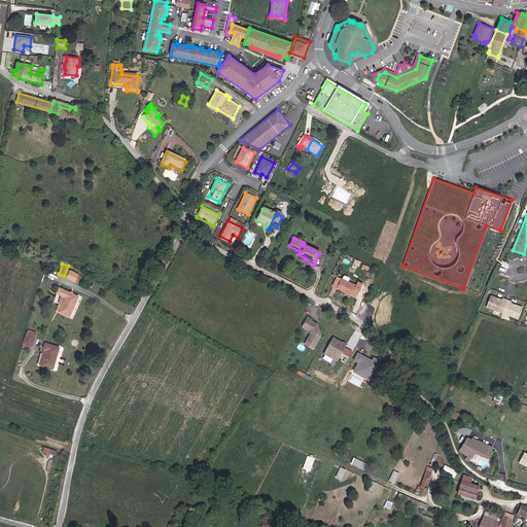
[(68,278),(79,284),(82,277),(71,271),(71,272),(68,277),(68,278)]
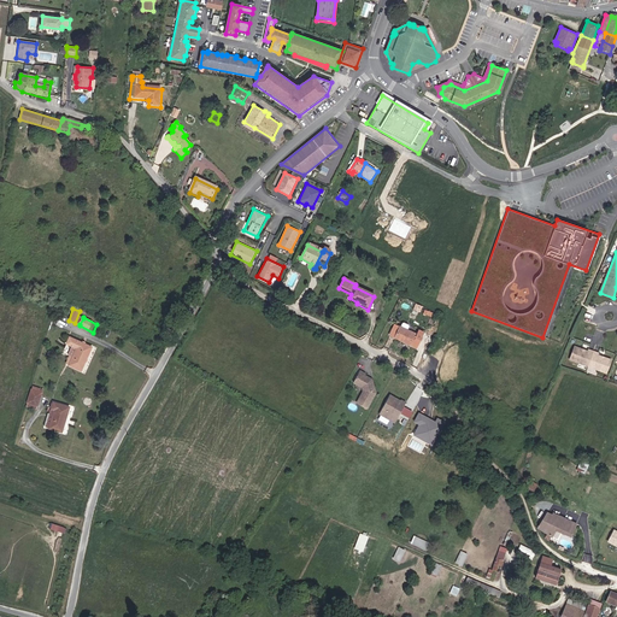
[(400,329),(394,325),(389,338),(411,347),(417,336),(406,331),(400,329)]
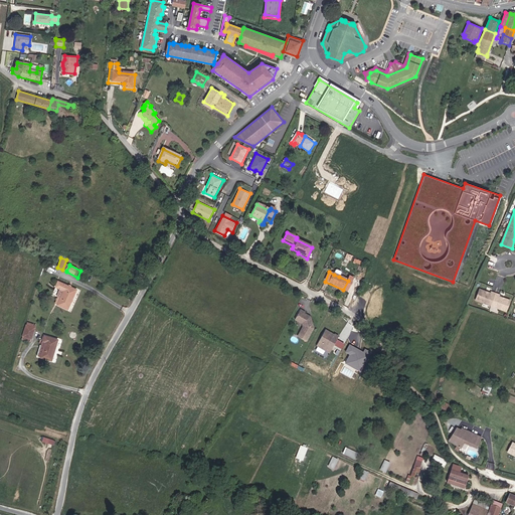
[(67,311),(77,291),(59,281),(55,288),(60,290),(64,292),(60,299),(57,305),(67,311)]
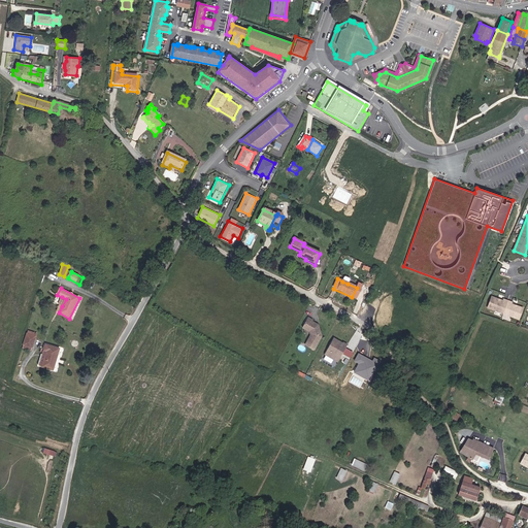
[(62,306),(66,299),(62,297),(58,304),(60,305),(57,311),(59,312),(62,306)]
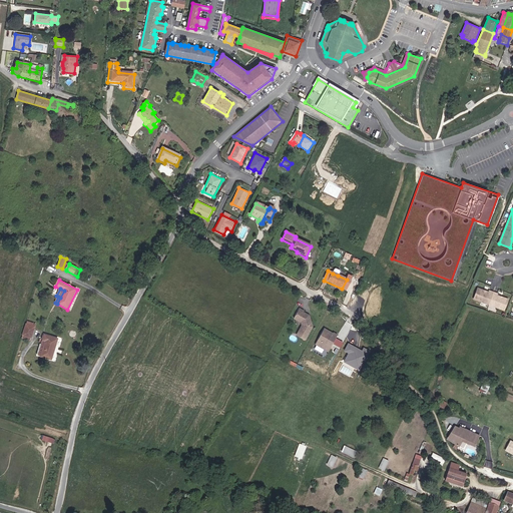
[(505,312),(509,302),(497,298),(498,297),(490,294),(490,295),(479,292),(475,302),(505,312)]
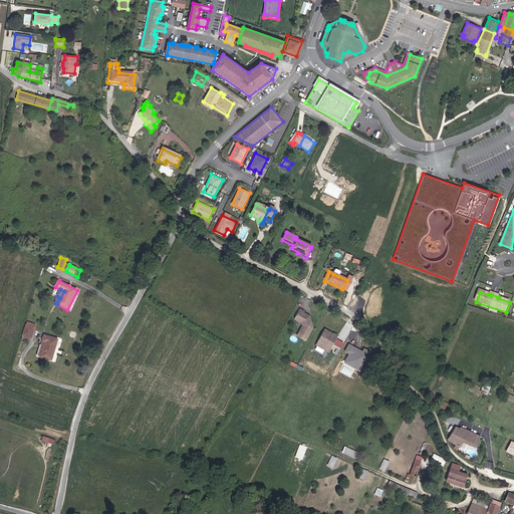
[(308,339),(316,327),(313,315),(312,316),(310,315),(310,314),(306,312),(307,311),(303,309),(299,315),(306,319),(304,322),(305,325),(300,335),(308,339)]
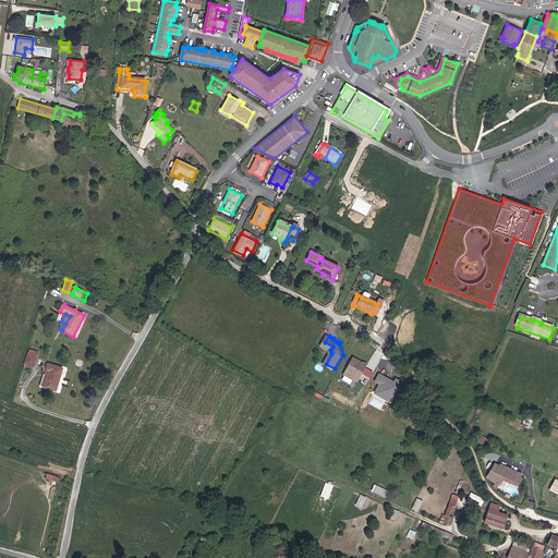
[(35,366),(38,354),(29,352),(26,364),(35,366)]
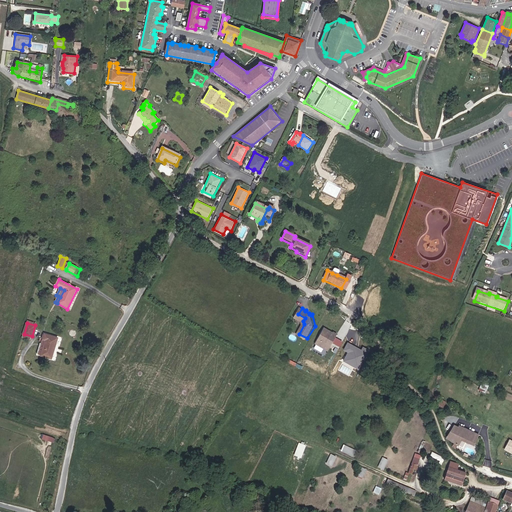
[(334,342),(335,340),(336,341),(340,334),(336,332),(335,333),(326,328),(318,343),(327,349),(329,345),(332,347),(335,342),(334,342)]
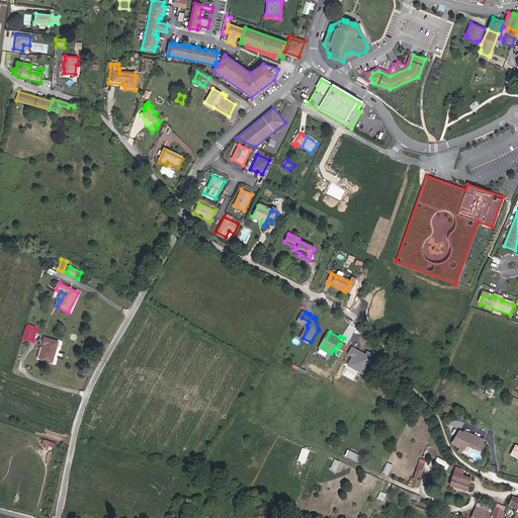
[(60,340),(46,336),(45,342),(48,343),(42,359),(54,362),(60,340)]
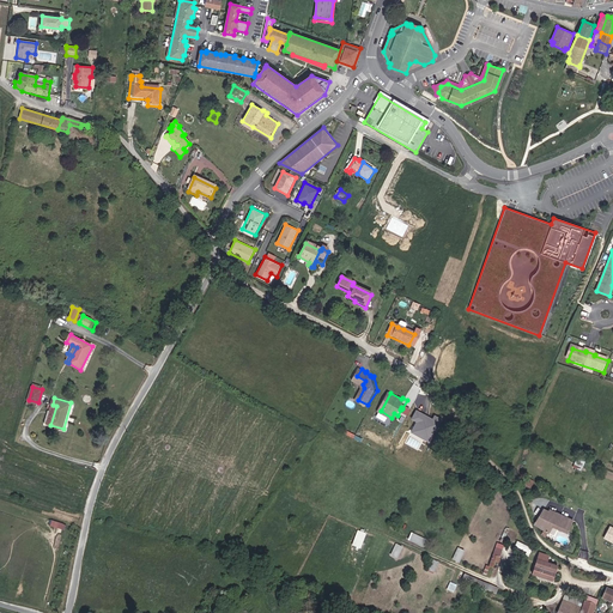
[(411,432),(430,442),(442,420),(434,417),(432,418),(417,410),(412,419),(416,422),(411,432)]
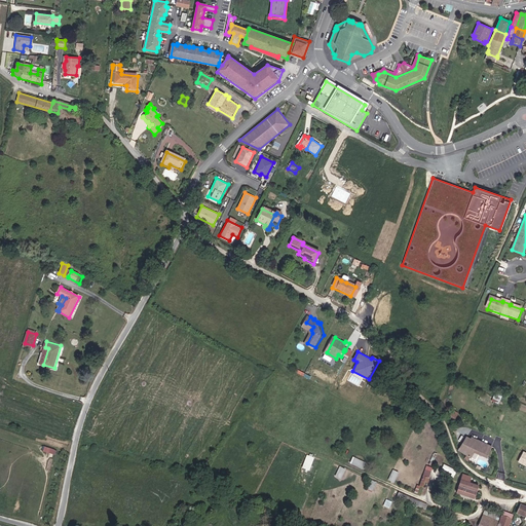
[(493,400),(493,402),(499,404),(499,402),(503,393),(497,390),(493,400)]
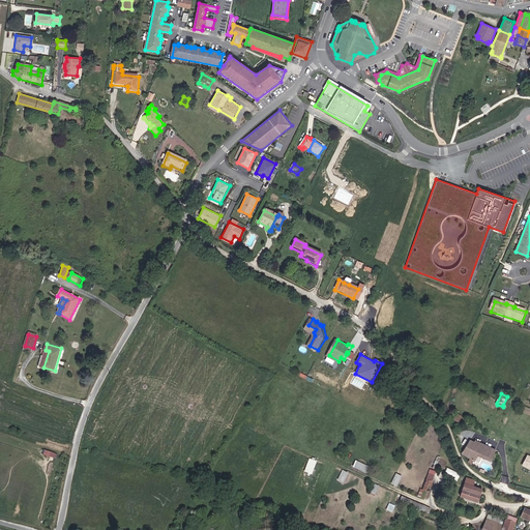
[(469,461),(473,464),(479,454),(492,461),(496,450),(469,438),(463,448),(465,449),(462,453),(470,459),(469,461)]
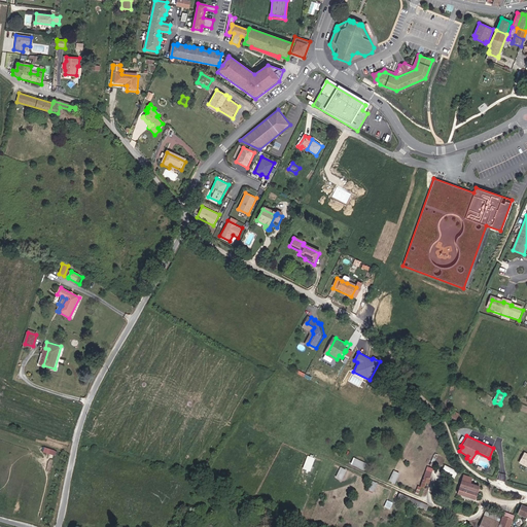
[(526,452),(524,451),(518,463),(526,467),(526,452)]
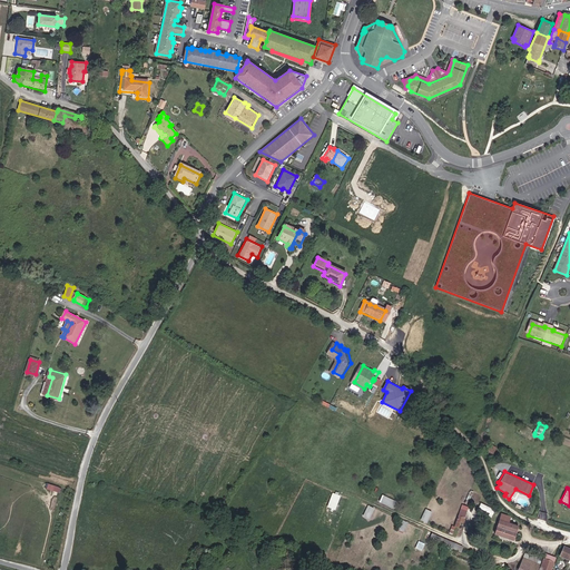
[(342,495),(334,493),(328,507),(336,510),(342,495)]
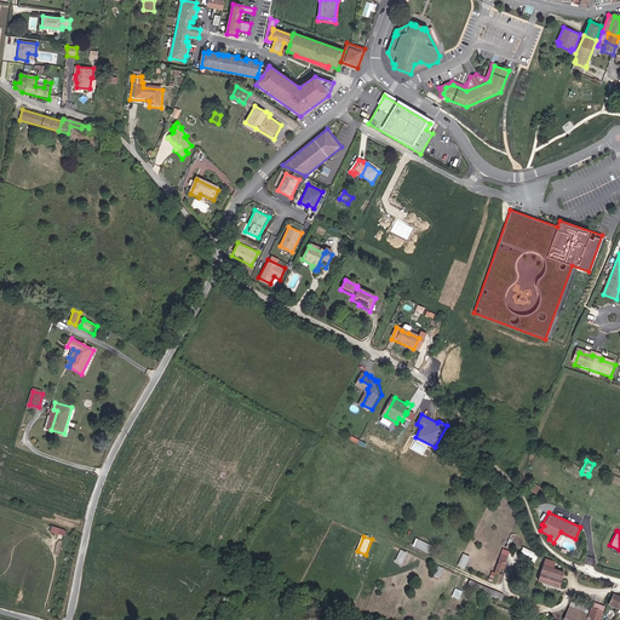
[(432,545),(418,539),(414,546),(429,552),(432,545)]
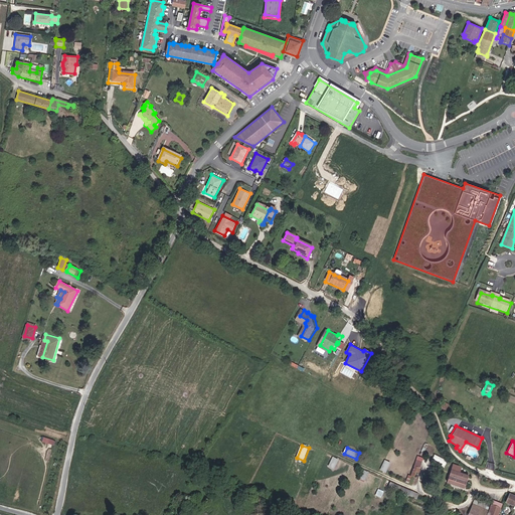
[(446,465),(448,461),(436,454),(434,458),(446,465)]
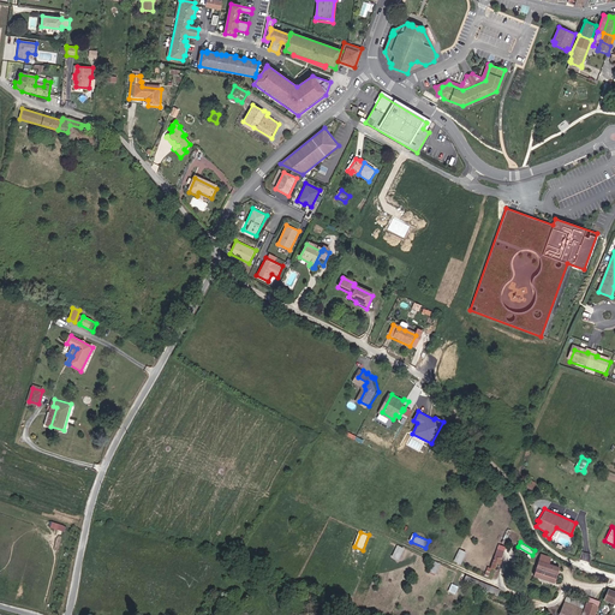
[(405,548),(399,545),(393,557),(400,560),(405,548)]
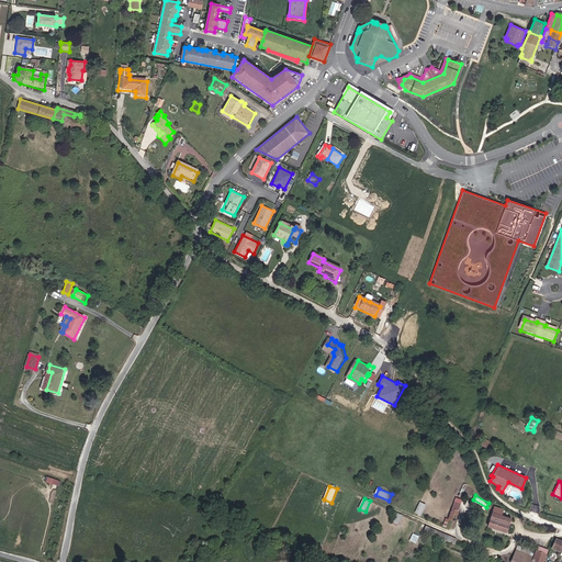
[(427,505),(420,502),(416,513),(422,516),(427,505)]
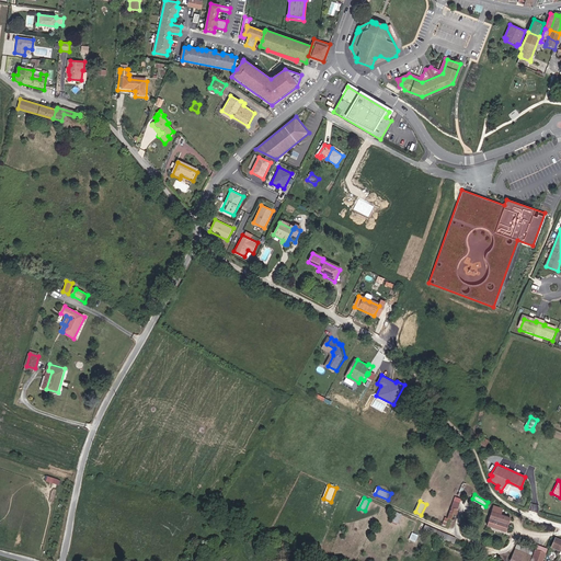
[(503,508),(493,505),(487,525),(506,531),(511,517),(502,514),(503,508)]
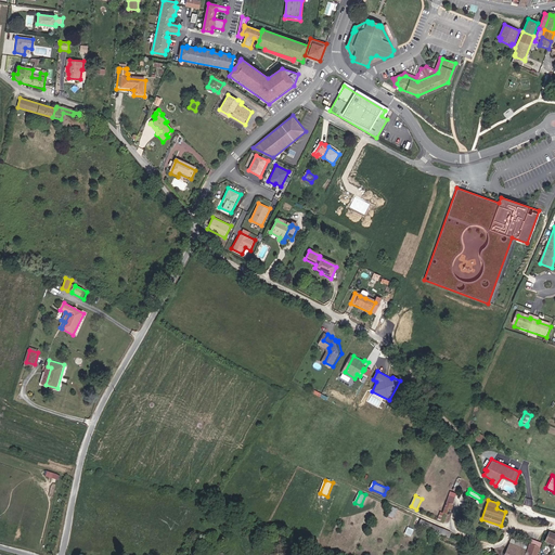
[(454,504),(448,502),(444,513),(448,514),(449,508),(452,510),(454,504)]
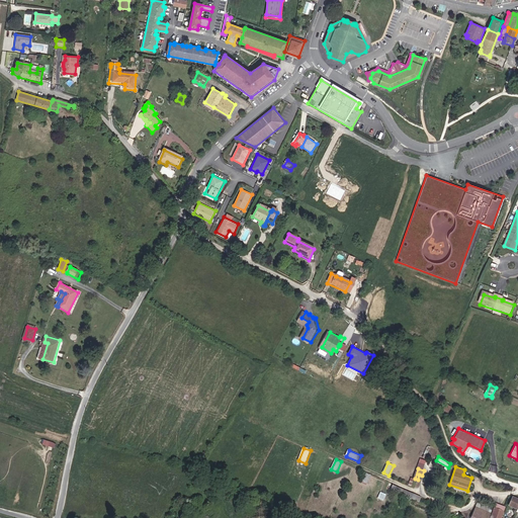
[(371,475),(365,471),(361,483),(366,486),(371,475)]
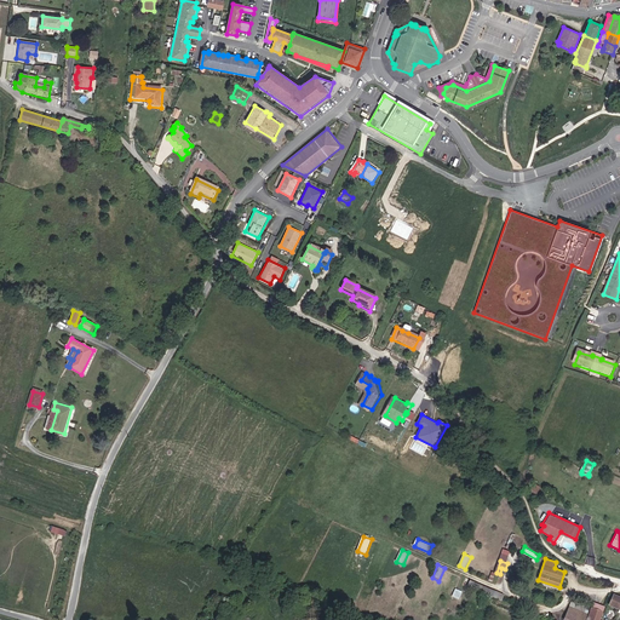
[(495,591),(471,580),(469,586),(493,597),(495,591)]
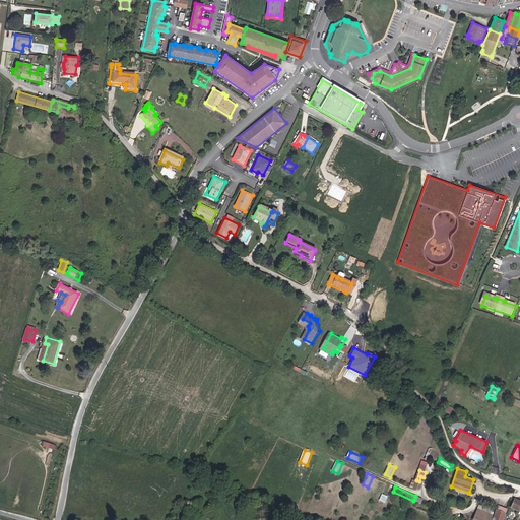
[(388,496),(383,494),(380,501),(386,503),(388,496)]
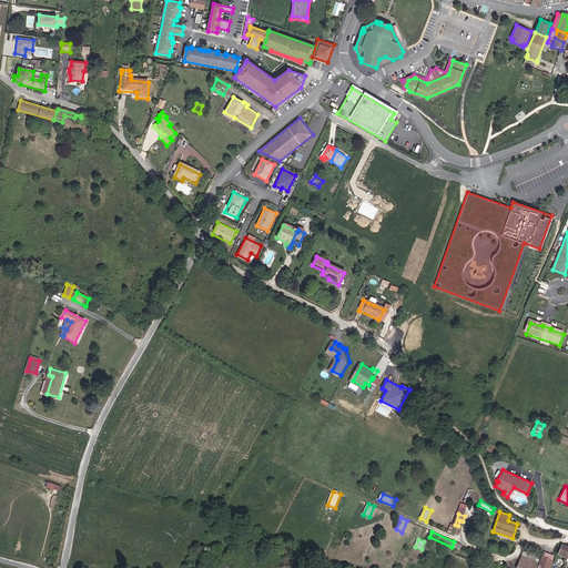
[(567,547),(563,545),(558,554),(567,558),(567,547)]
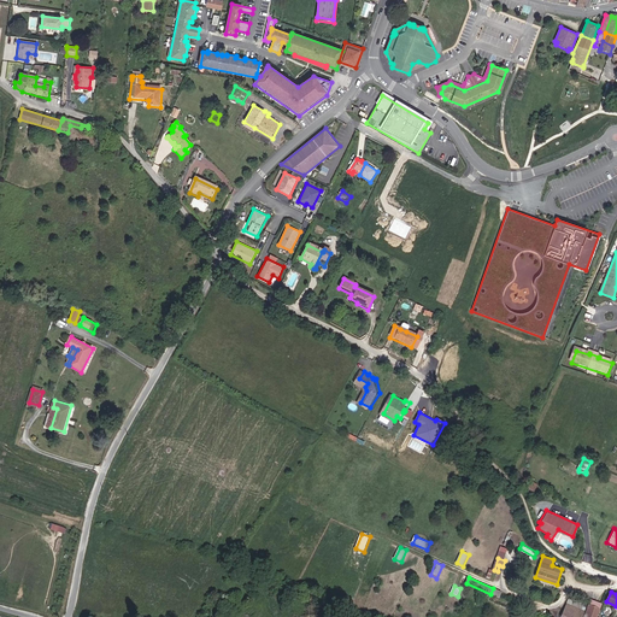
[(582,616),(588,605),(569,598),(559,616),(573,616),(574,615),(580,616),(582,616)]
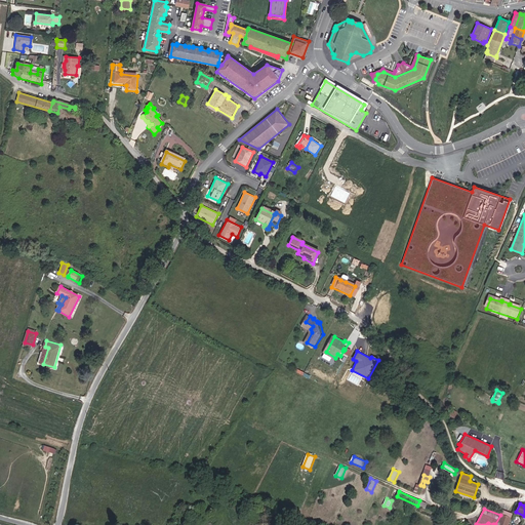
[(507,524),(512,514),(502,510),(500,515),(495,524),(507,524)]
